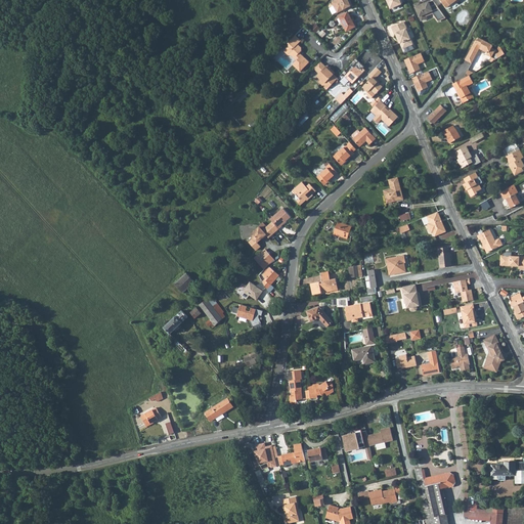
[(334,0),(332,2),(338,13),(352,6),(350,1),(349,2),(348,0),(334,0)]
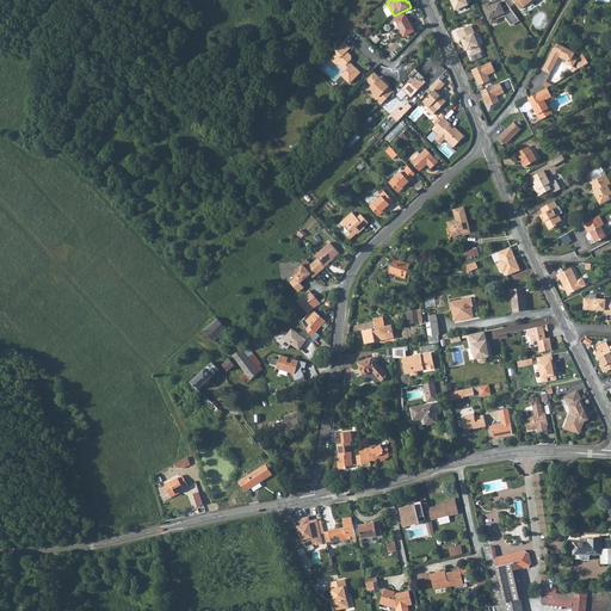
[(451,0),(456,10),(469,4),(467,0),(451,0)]
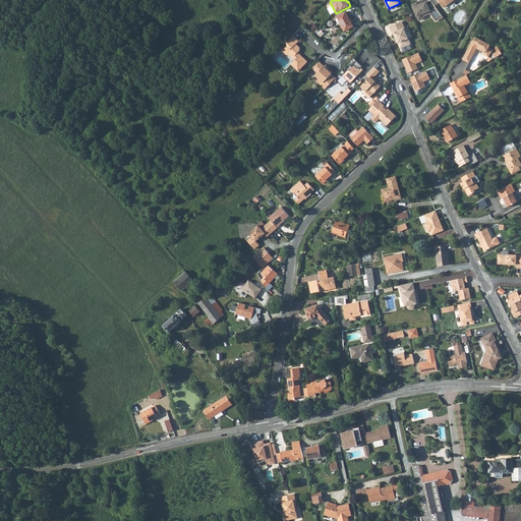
[(444,17),(430,0),(421,0),(420,1),(421,4),(418,5),(417,2),(412,4),(418,19),(420,20),(423,18),(424,16),(430,13),(436,21),(444,17)]
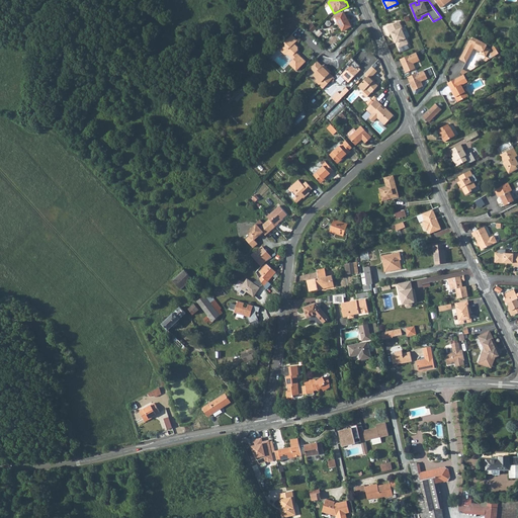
[(344,12),(335,17),(343,31),(352,26),(344,12)]
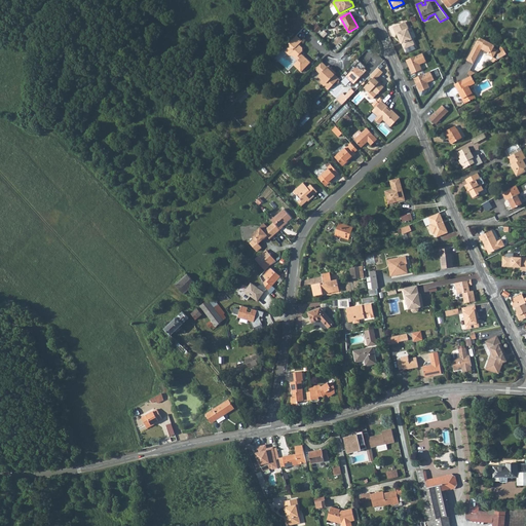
[(406,22),(393,27),(397,34),(398,34),(400,40),(401,39),(403,43),(405,48),(414,44),(408,29),(406,22)]
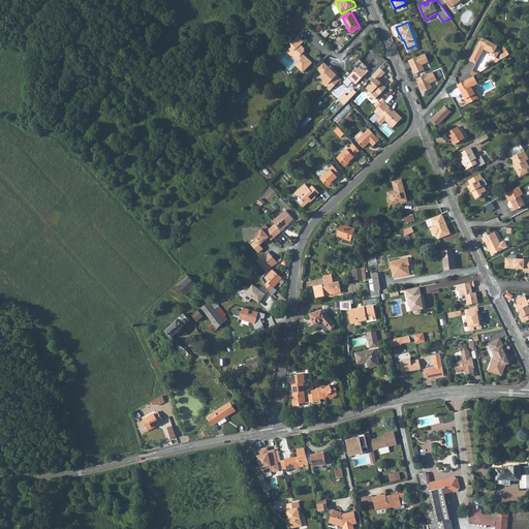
[(298,36),(290,44),(291,45),(285,52),(290,56),(293,56),(299,61),(296,65),(303,72),(312,63),(304,56),(303,57),(301,56),(302,54),(304,52),(304,49),(300,45),(304,41),(298,36)]
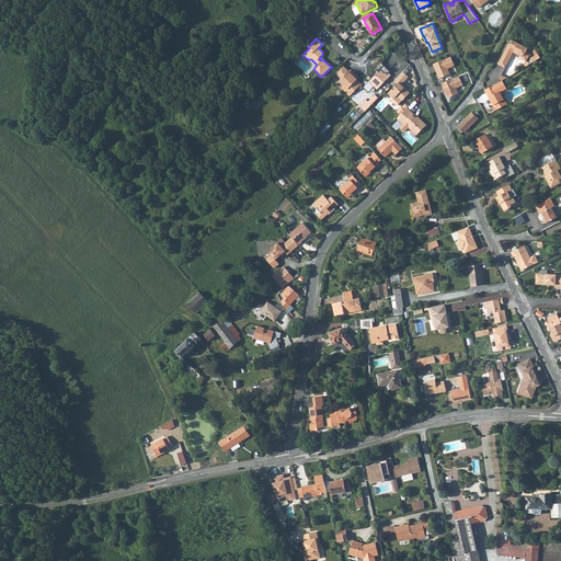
[(510,45),(505,52),(512,56),(514,53),(515,52),(523,56),(523,57),(521,60),(526,64),(531,55),(527,53),(529,50),(514,42),(512,45),(513,45),(512,47),(510,45)]
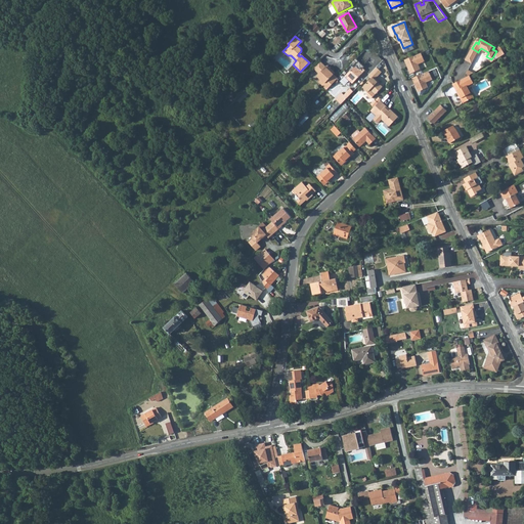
[(476,56),(470,52),(466,60),(472,63),(476,56)]
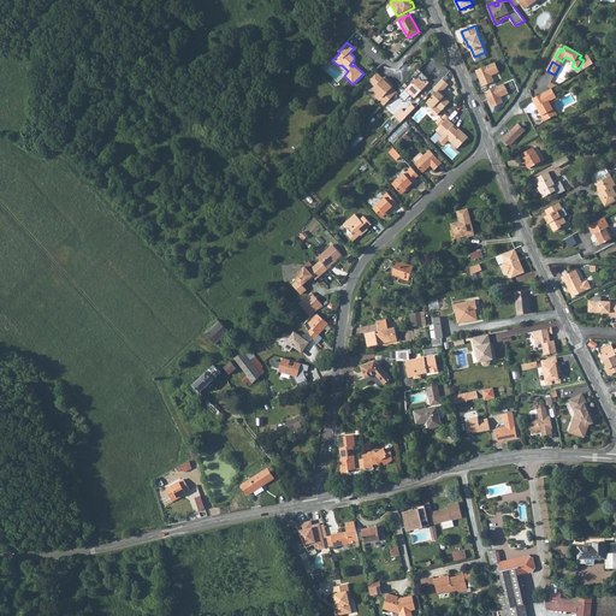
[(499,72),(495,63),(477,70),(480,80),(481,80),(483,81),(481,81),(484,86),(495,82),(492,76),(499,72)]
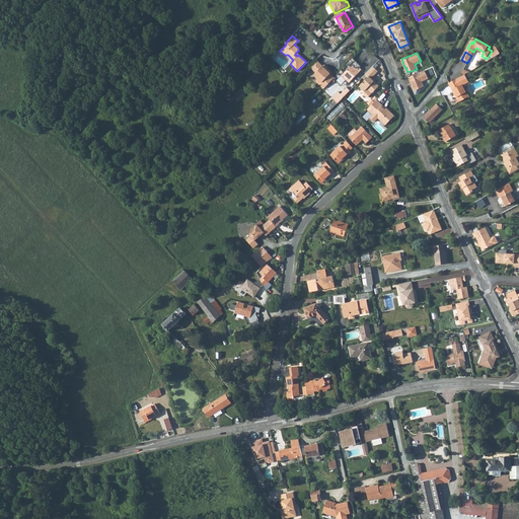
[(314,76),(318,80),(322,83),(319,86),(324,91),(334,81),(329,76),(330,75),(328,73),(329,72),(324,67),(314,76)]
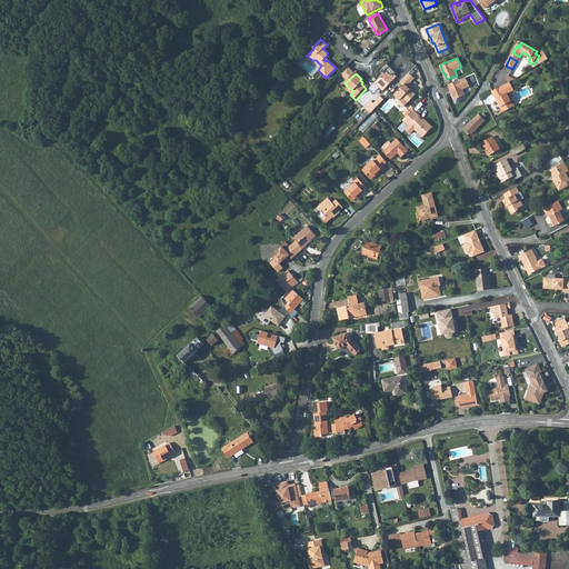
[(386,73),(376,85),(379,88),(383,91),(386,89),(387,89),(397,79),(392,76),(390,78),(386,73)]
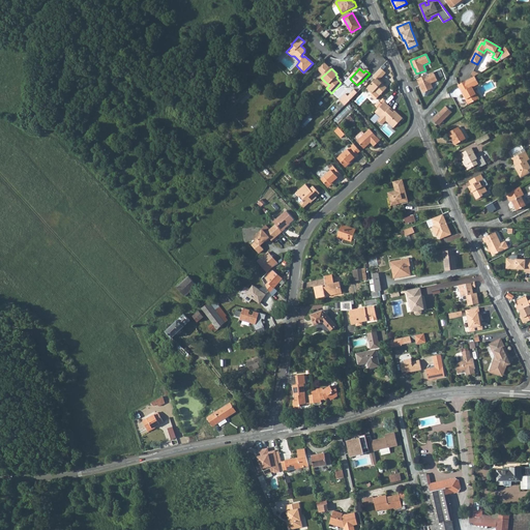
[(381,69),(373,79),(376,82),(367,90),(373,95),(375,92),(380,97),(387,90),(379,82),(386,75),(381,69)]
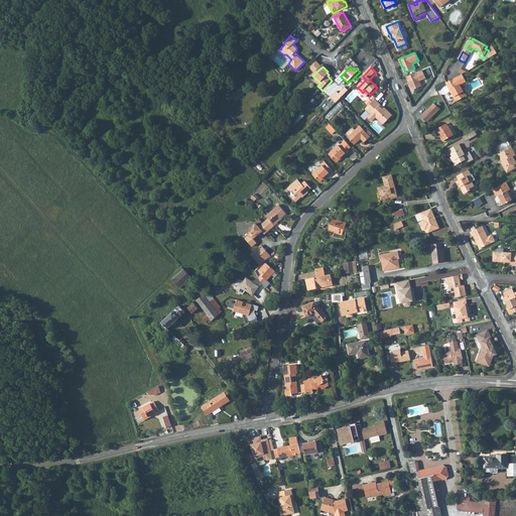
[(426,79),(422,70),(407,77),(410,85),(411,84),(411,86),(412,90),(421,86),(419,81),(426,79)]
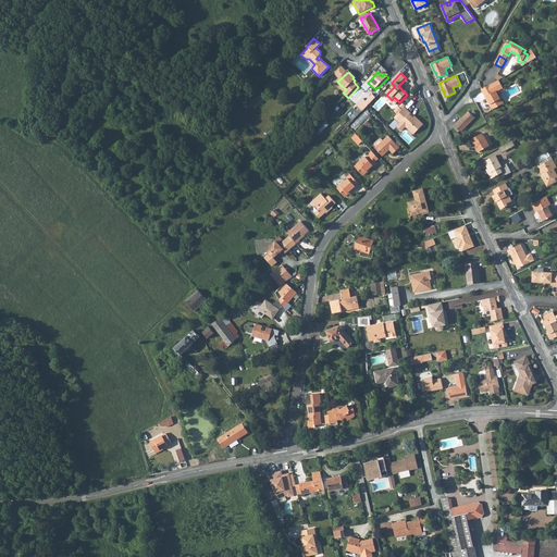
[(497,79),(480,89),(484,97),(485,97),(491,104),(490,104),(493,110),(502,104),(499,99),(500,99),(496,91),(502,87),(497,79)]
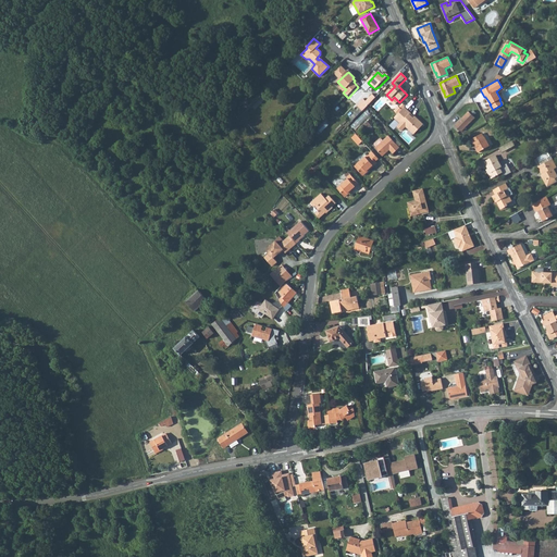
[(363,100),(357,107),(362,112),(368,108),(376,99),(372,96),(366,102),(363,100)]
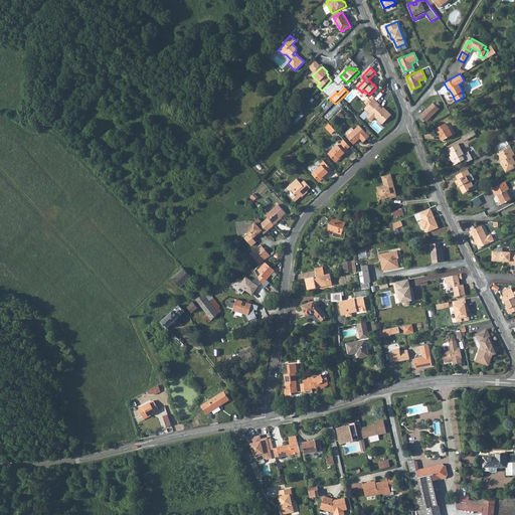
[(340,102),(326,116),(330,119),(344,106),(340,102)]
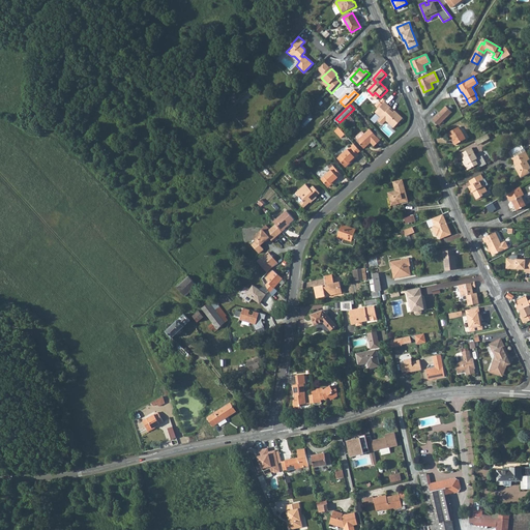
[(382,106),(373,116),(378,121),(375,124),(379,128),(384,124),(391,131),(401,122),(392,115),(391,117),(387,113),(388,112),(382,106)]
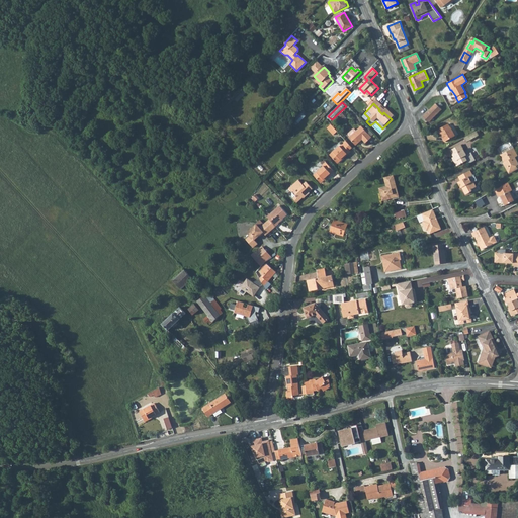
[(441,109),(436,103),(422,115),(426,120),(429,121),(441,109)]
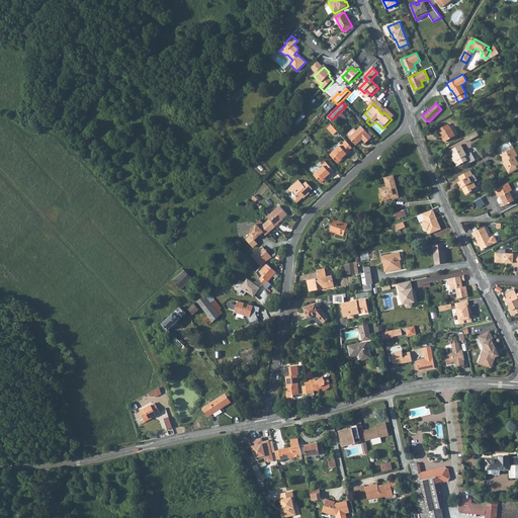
[(304,110),(293,120),(297,124),(308,114),(304,110)]
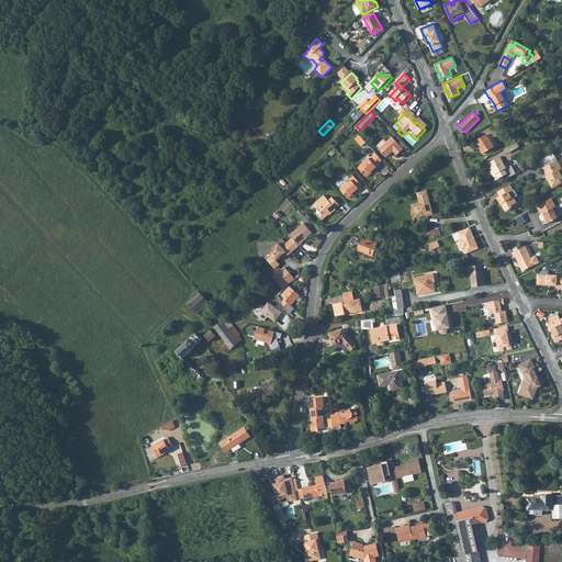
[(479,145),(479,146),(490,141),(489,138),(487,138),(485,135),(474,141),(478,145),(479,145)]
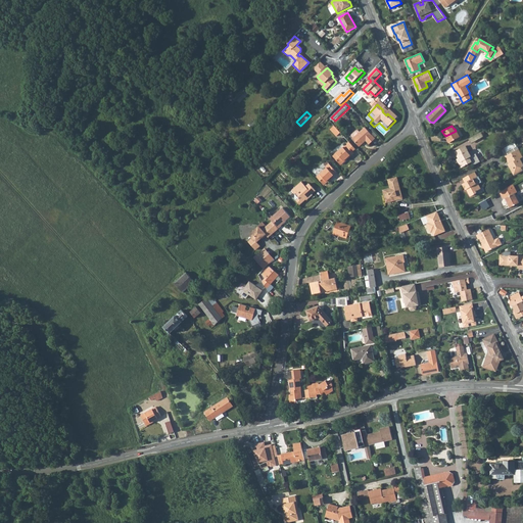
[(340,134),(334,127),(330,131),(336,137),(340,134)]
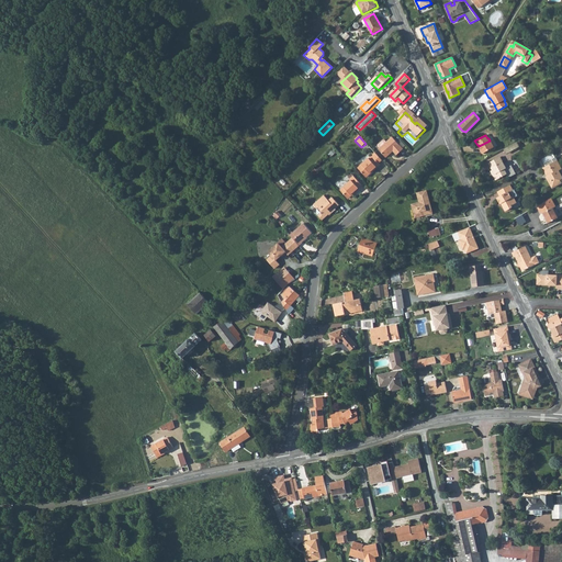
[(383,141),(377,147),(379,150),(378,152),(385,159),(393,153),(396,156),(402,150),(392,138),(386,144),(383,141)]
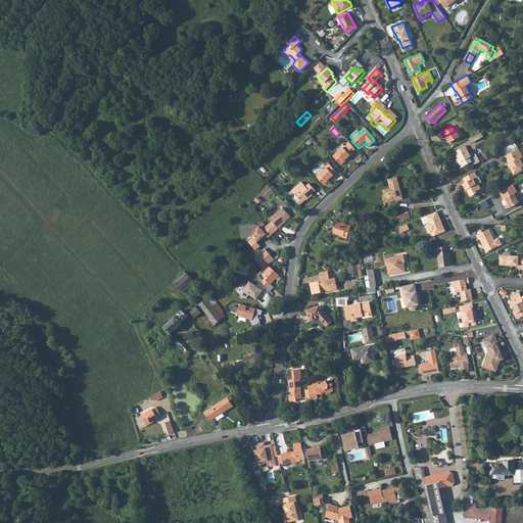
[(456,131),(445,136),(449,143),(460,137),(456,131)]
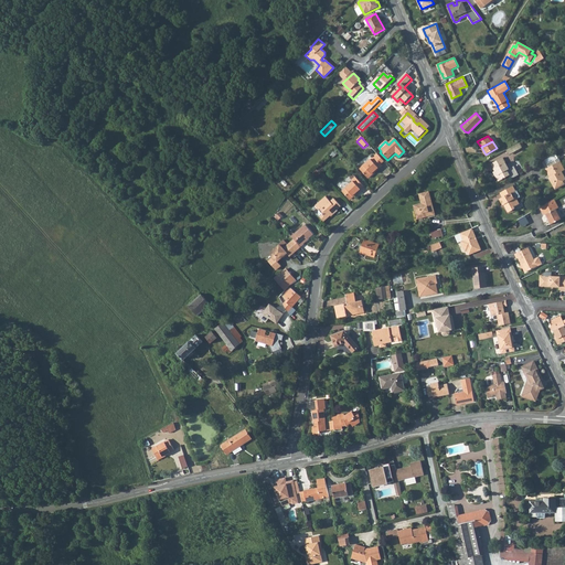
[(518,142),(508,149),(510,153),(521,147),(518,142)]
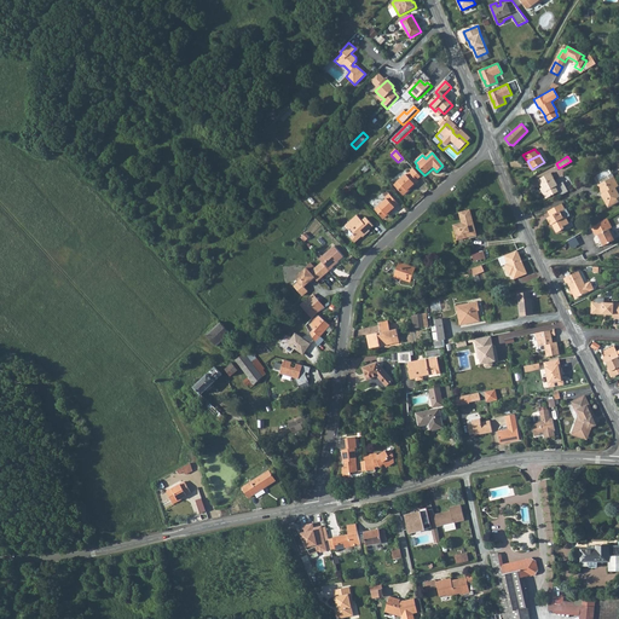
[(393,180),(395,184),(409,171),(406,168),(393,180)]
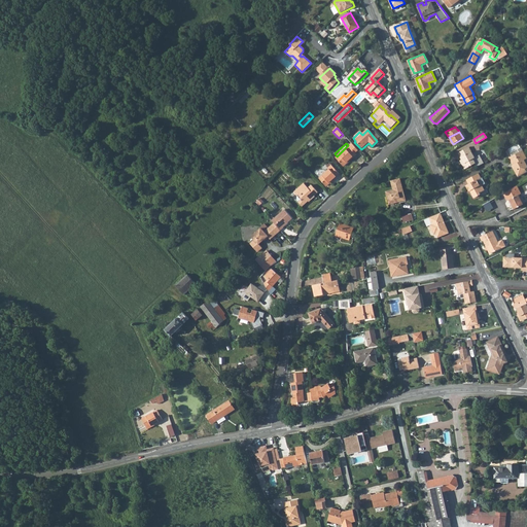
[(519,143),(508,148),(511,152),(521,147),(519,143)]
